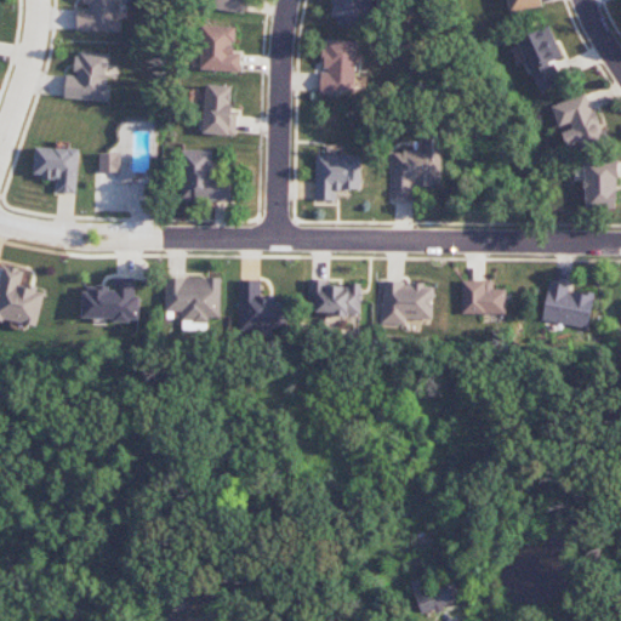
[(77,30),(119,32),(119,0),(83,0),(84,7),(77,7),(77,30)]
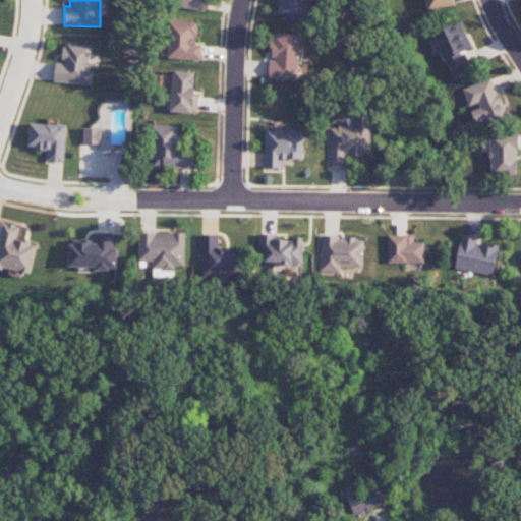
[(280,0),(277,17),(303,22),(305,12),(310,13),(312,0),(280,0)]
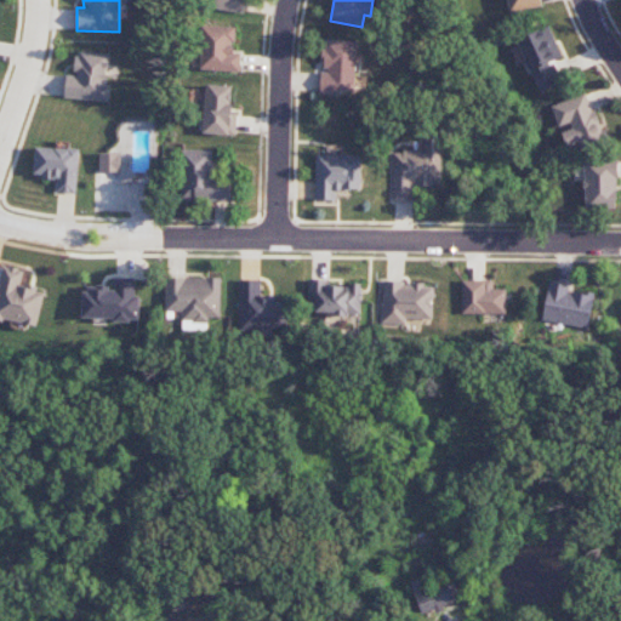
[(507,0),(510,12),(540,6),(539,0),(507,0)]
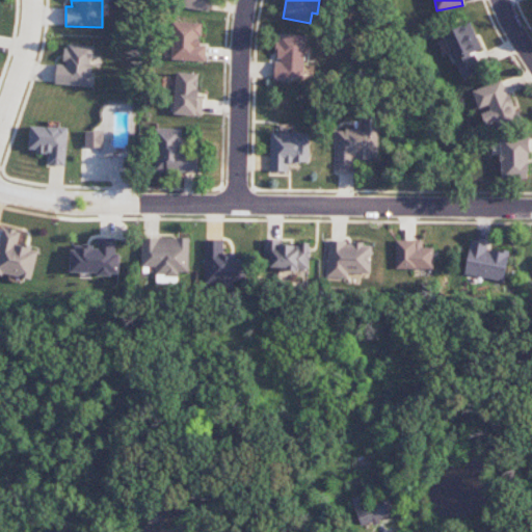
[(202,23),(174,22),(173,60),(206,61),(207,46),(202,46),(202,23)]
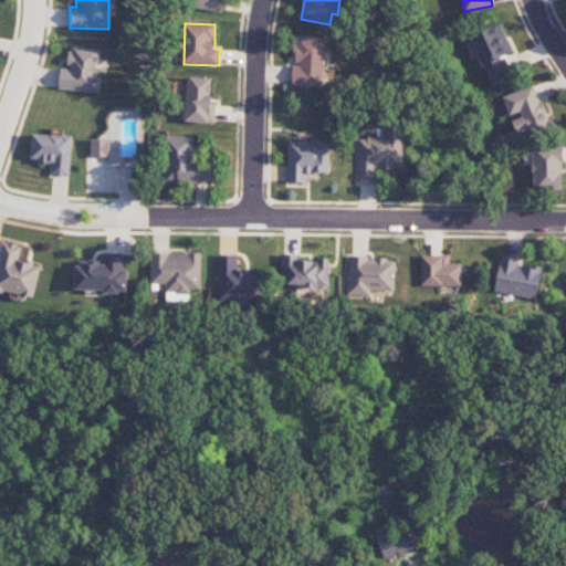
[(511,54),(503,25),(475,32),(488,83),(512,77),(506,55),(511,54)]
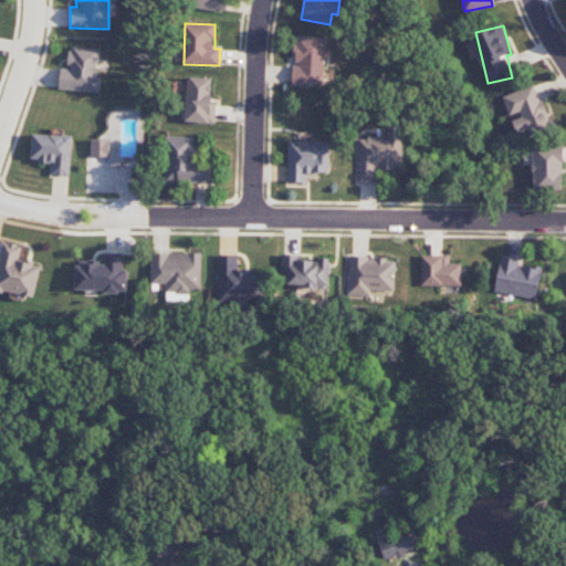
[(325,37),(294,35),(293,64),(292,85),(323,86),(325,37)]
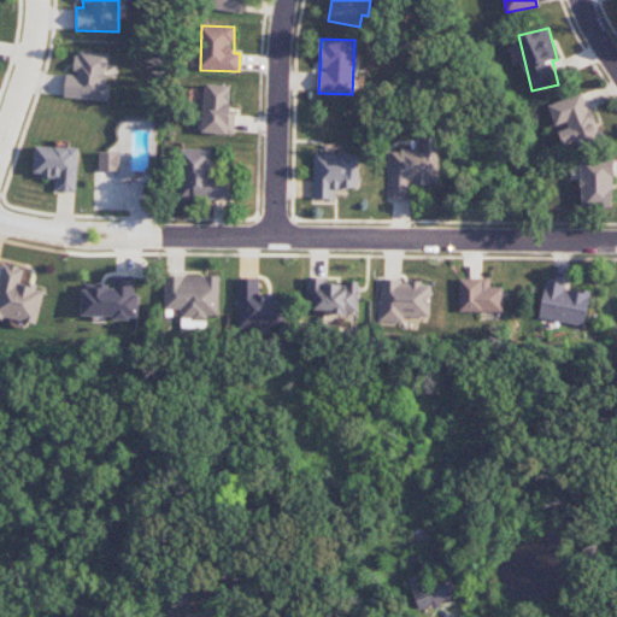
[(109,53),(75,51),(74,76),(65,75),(64,98),(105,100),(109,53)]
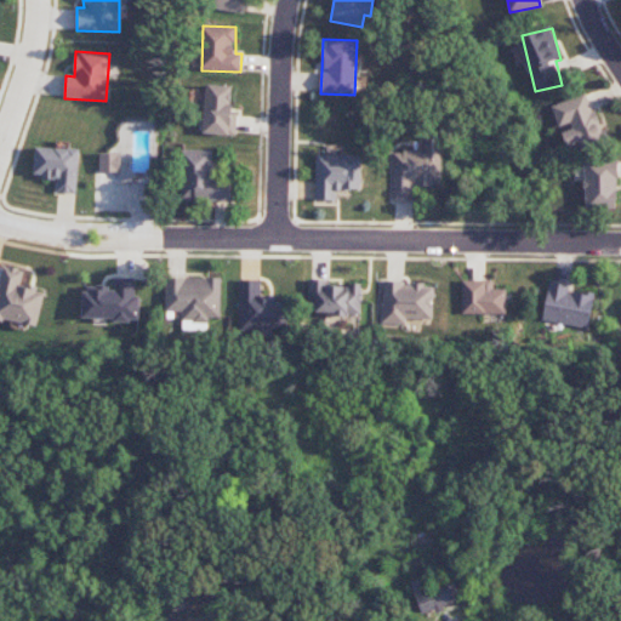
[(203,134),(229,135),(232,86),(205,85),(203,134)]
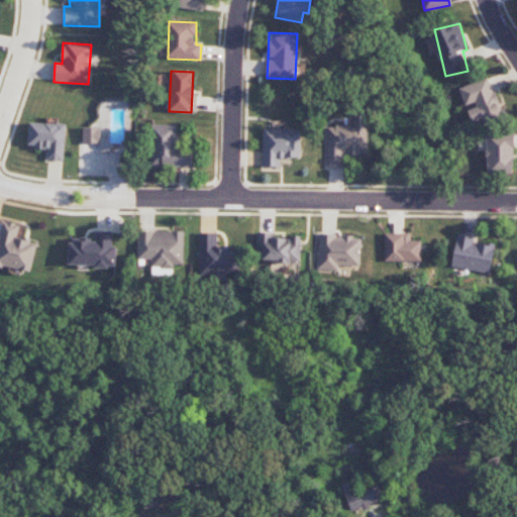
[(508,117),(504,107),(499,109),(490,78),(459,88),(466,108),(468,107),(472,122),(482,119),(484,125),(508,117)]
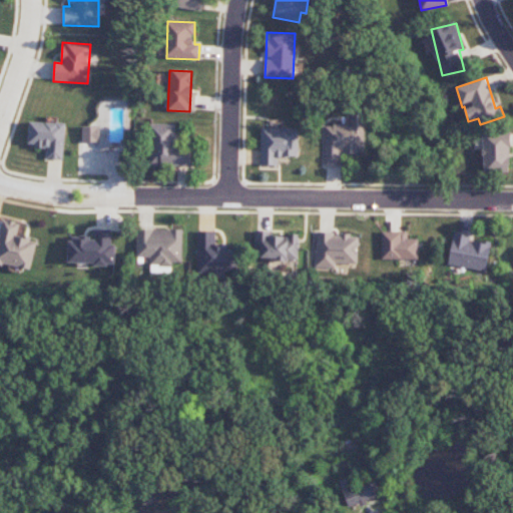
[(342,165),(342,153),(365,153),(365,111),(350,111),(350,124),(324,124),(324,165),(342,165)]
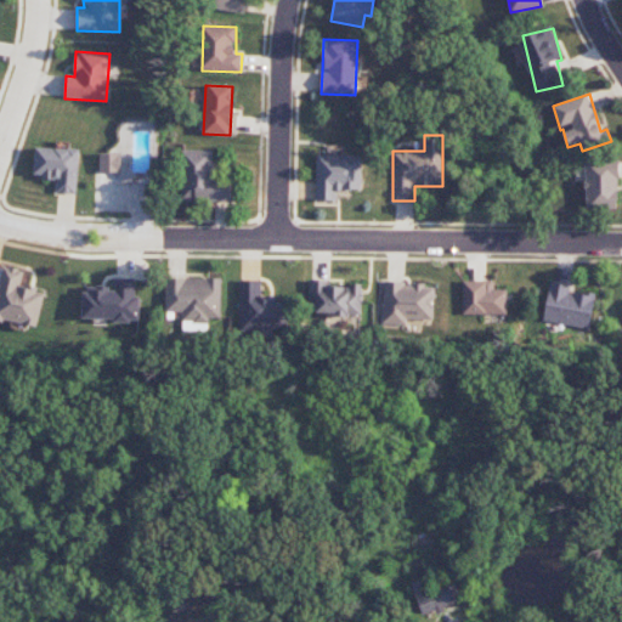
[(57,192),(78,193),(79,150),(35,147),(34,177),(57,179),(57,192)]
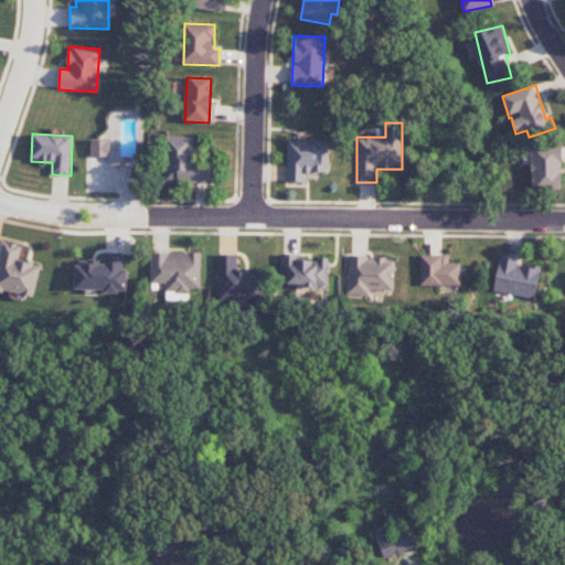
[(210,183),(210,162),(193,161),(194,137),(166,136),(163,182),(210,183)]
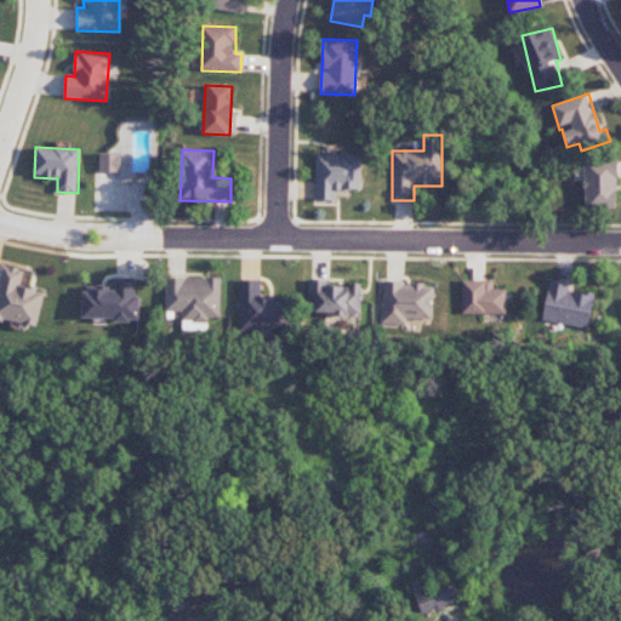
[(120,154),(101,154),(101,172),(120,174),(120,154)]
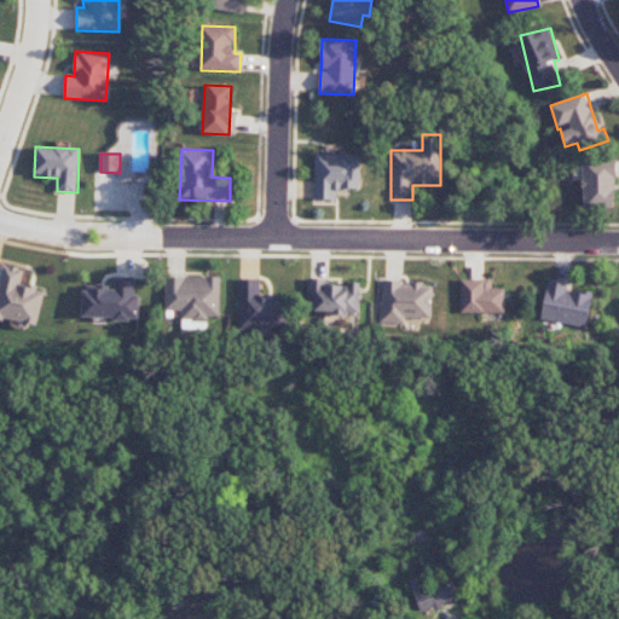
[(335,200),(335,190),(360,190),(360,155),(316,155),(314,200),(335,200)]
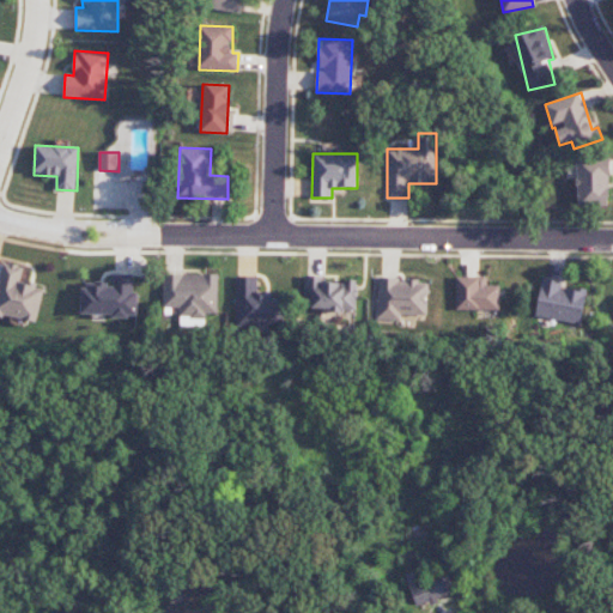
[(608,161),(577,161),(577,206),(610,205),(608,161)]
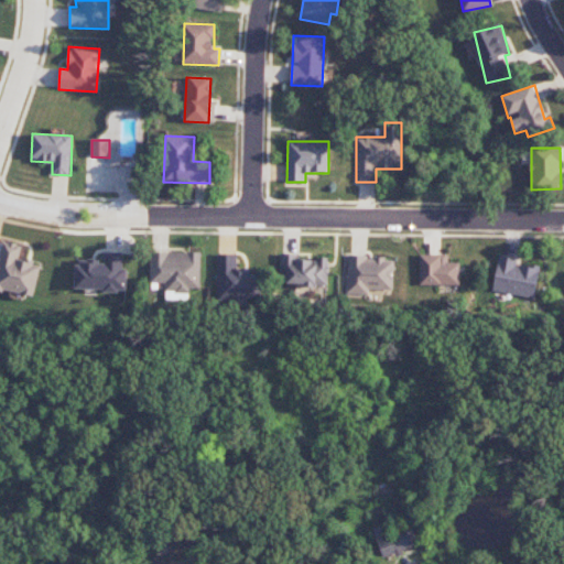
[(41,263),(19,259),(21,246),(2,241),(0,251),(0,290),(34,296),(41,263)]
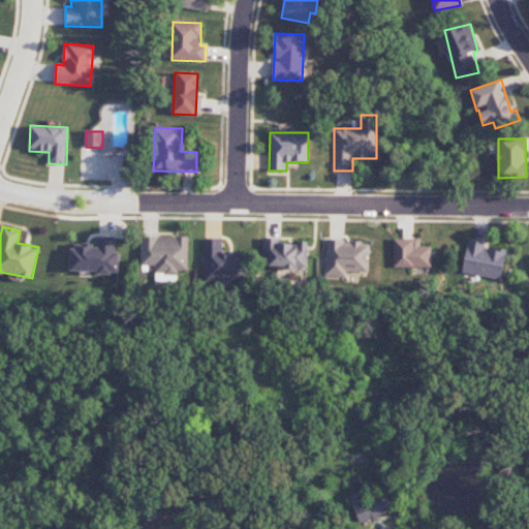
[(69,272),(118,273),(119,251),(115,251),(115,238),(96,237),(96,245),(70,244),(69,272)]
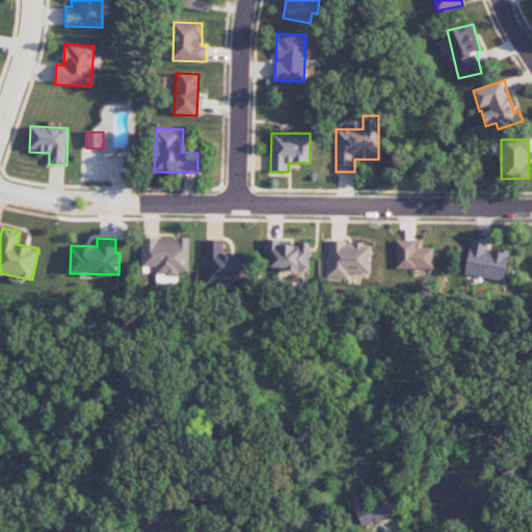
[(141,267),(156,267),(156,283),(179,283),(179,272),(189,272),(189,238),(141,238),(141,267)]
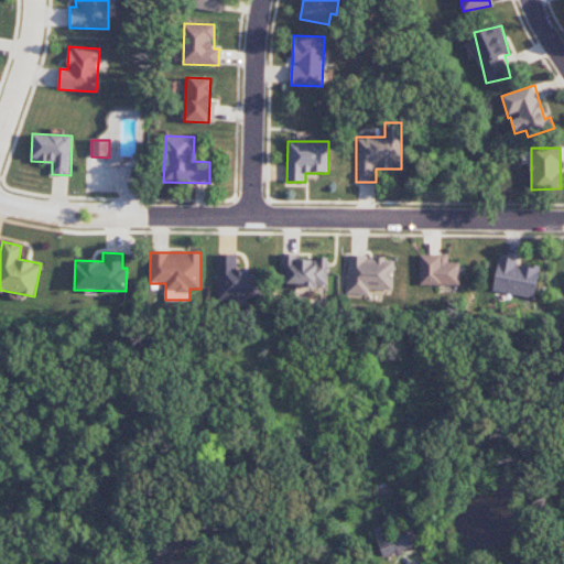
[(217,255),(218,301),(261,299),(260,273),(250,274),(249,270),(237,270),(236,255),(217,255)]
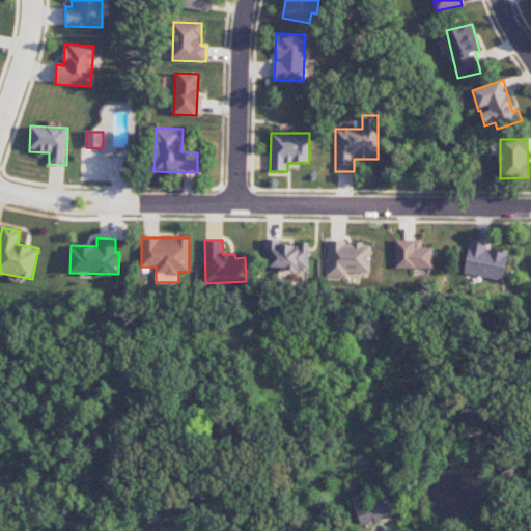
[(268,269),(309,270),(309,245),(273,244),(273,240),(268,240),(268,269)]
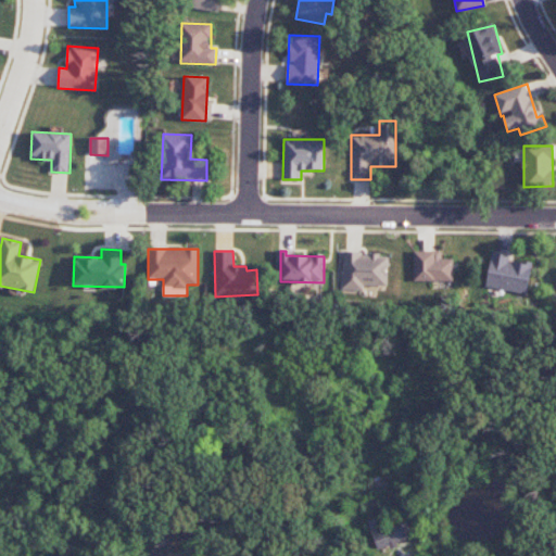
[(413,251),(414,281),(454,281),(453,258),(441,258),(441,251),(413,251)]
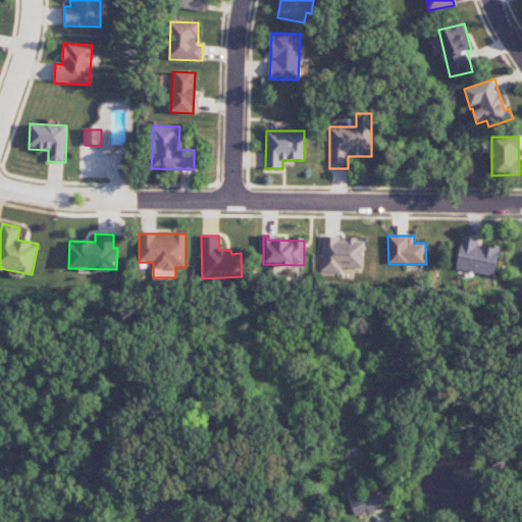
[(456,270),(496,275),(499,248),(478,245),(479,240),(460,237),(456,270)]
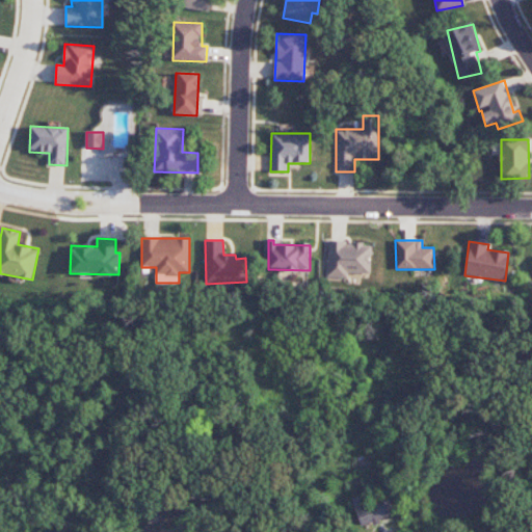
[(326,277),(347,278),(347,273),(370,274),(371,243),(327,242),(326,277)]
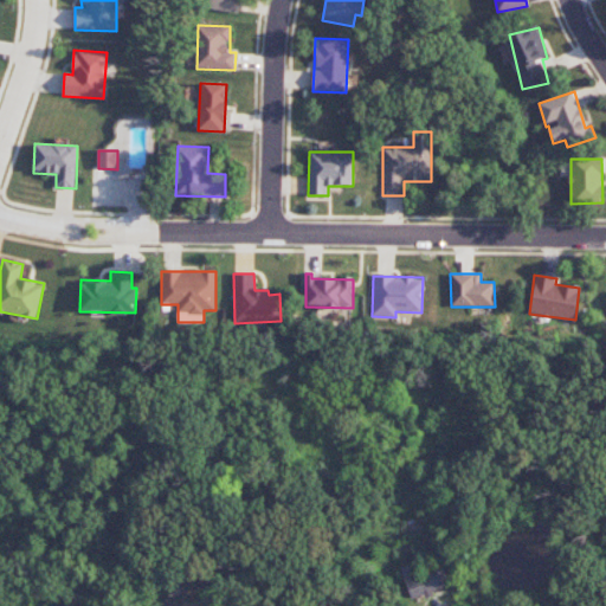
[(410,601),(434,594),(433,591),(449,586),(444,569),(414,578),(411,565),(400,567),(410,601)]
